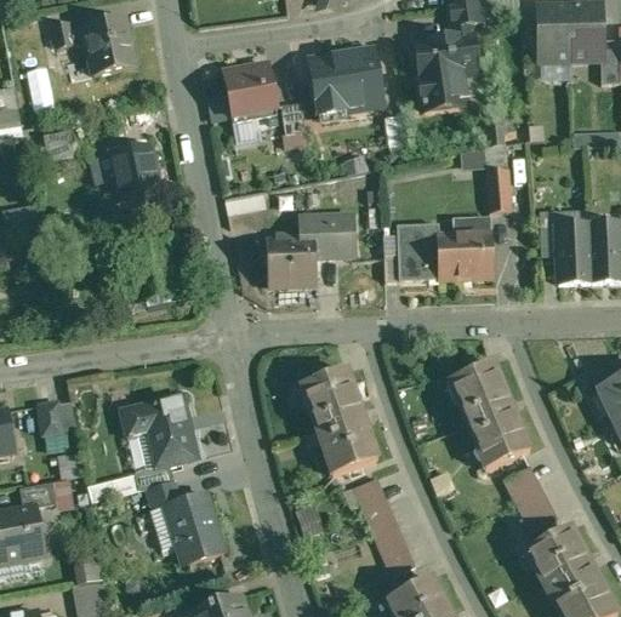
[(472,0),(449,4),(451,26),(483,21),(479,0),(472,0)]
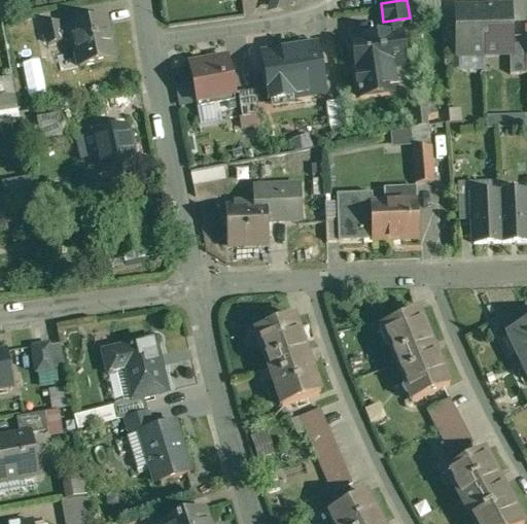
[(511,3),(483,4),(484,51),(508,51),(512,50),(512,34),(511,3)]
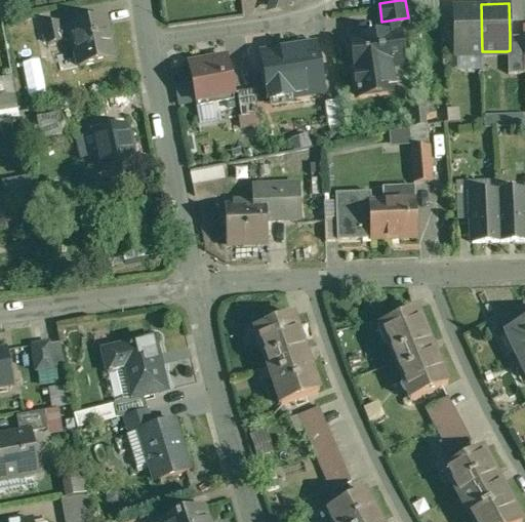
[(481,4),(453,5),(454,52),(482,51),(481,4)]
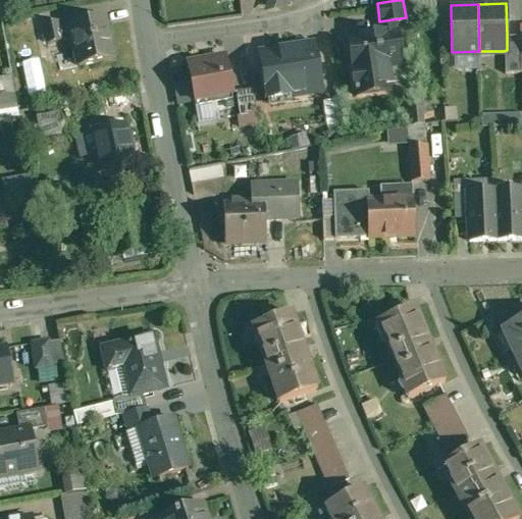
[(104,16),(66,24),(71,49),(74,49),(77,64),(113,57),(104,16)]
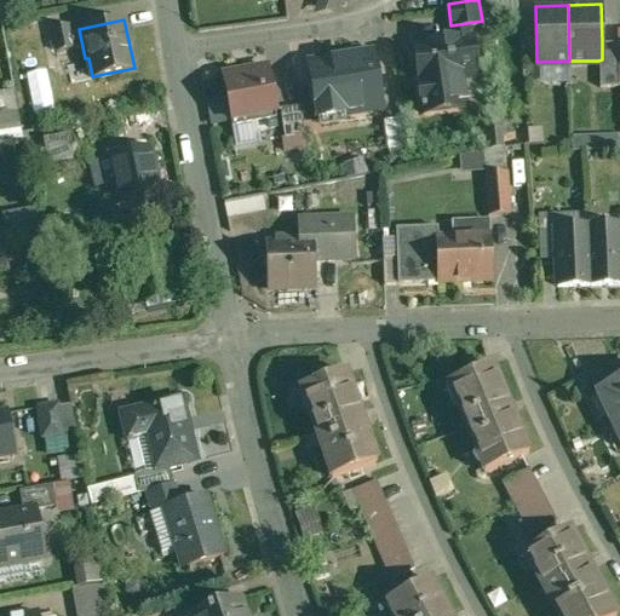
[(68,23),(50,27),(55,50),(72,46),(68,23)]
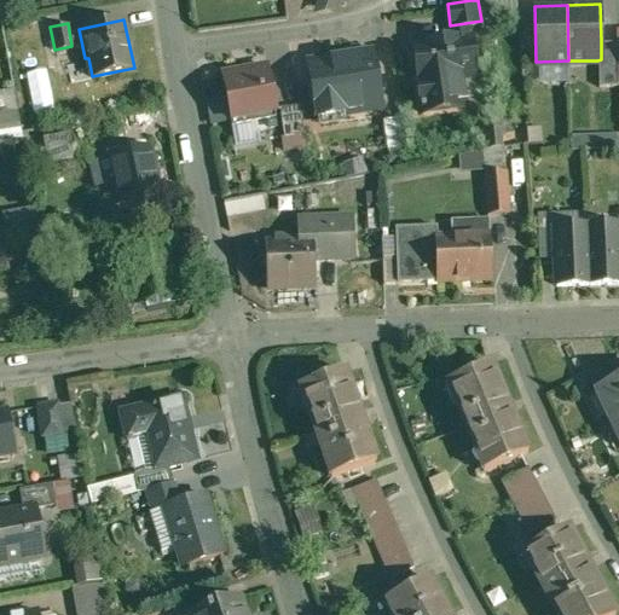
[(470,35),(415,44),(421,82),(416,83),(421,110),(450,105),(449,99),(463,97),(461,77),(476,76),(470,35)]
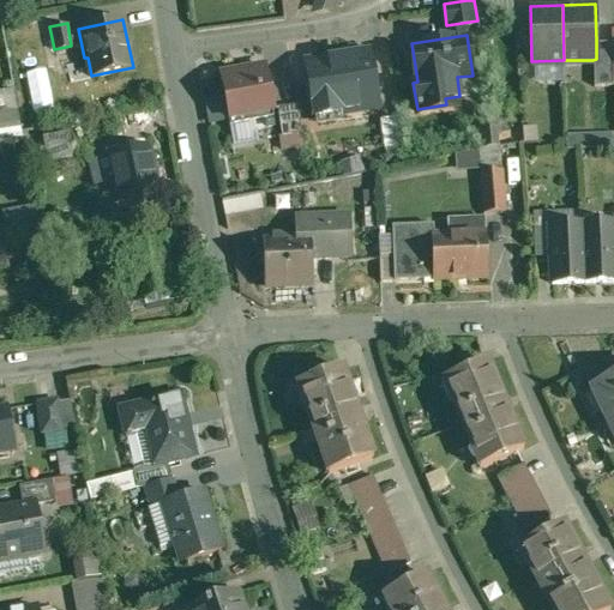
[(612,40),(596,40),(596,59),(593,60),(594,83),(613,83),(613,73),(612,40)]
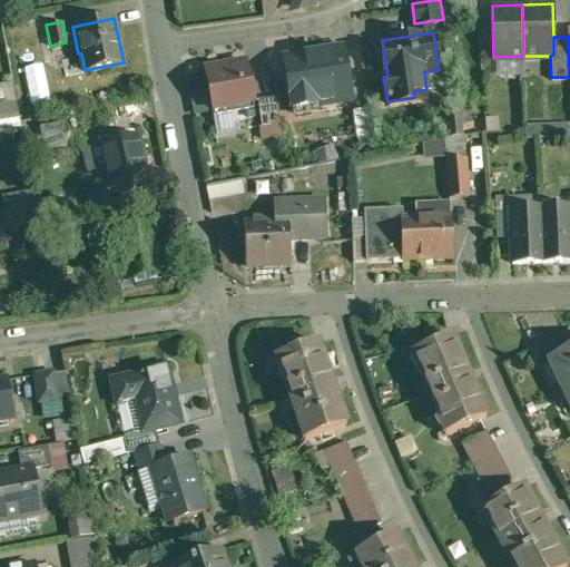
[(343,46),(283,56),(292,106),(317,103),(315,93),(347,87),(349,97),(351,97),(343,46)]
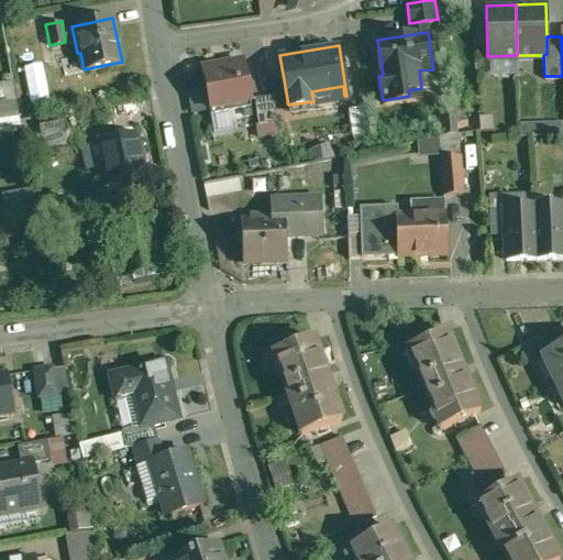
[(242,61),(205,67),(205,66),(203,67),(210,107),(211,107),(249,99),(249,100),(250,100),(242,59),(241,59),(242,61)]
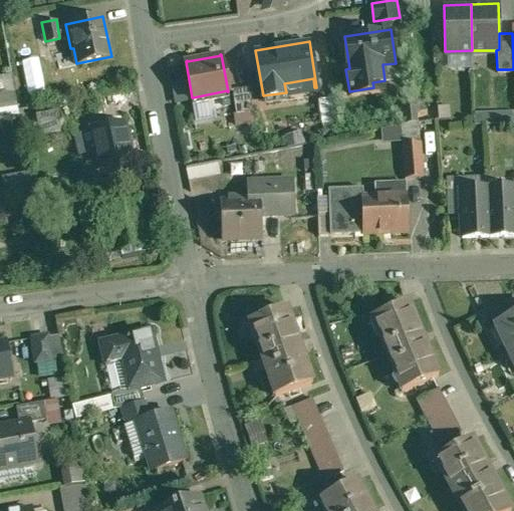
[(20,123),(11,72),(0,74),(0,125),(0,128),(20,123)]
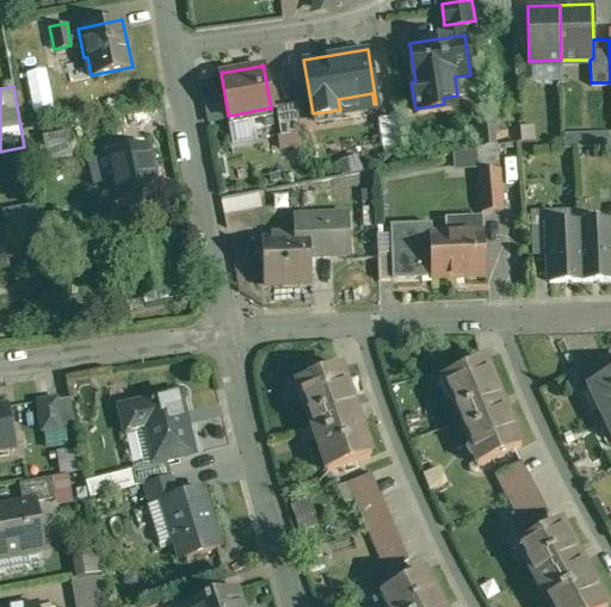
[(300,130),(296,101),(276,104),(281,132),(300,130)]
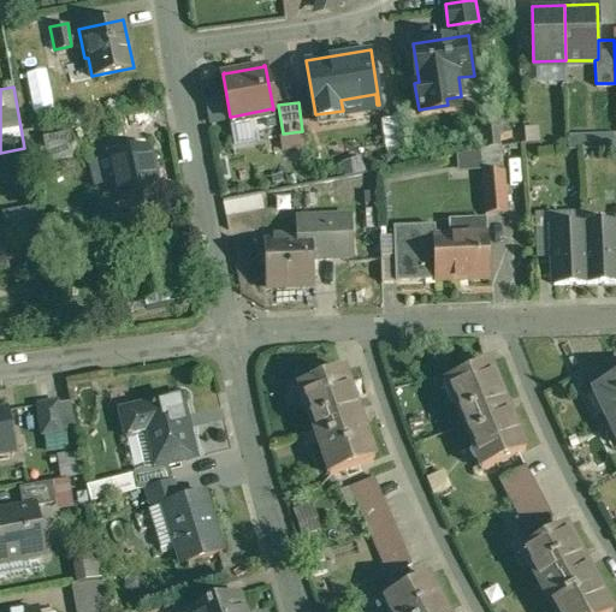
[(397,113),(380,117),(385,147),(402,144),(397,113)]
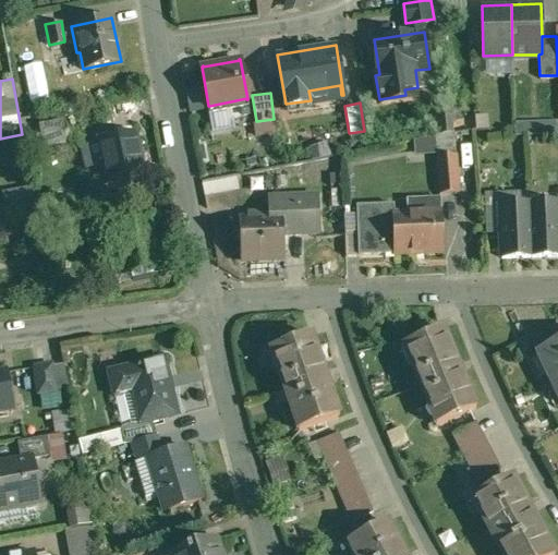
[(487,112),(475,113),(476,128),(489,125),(487,112)]
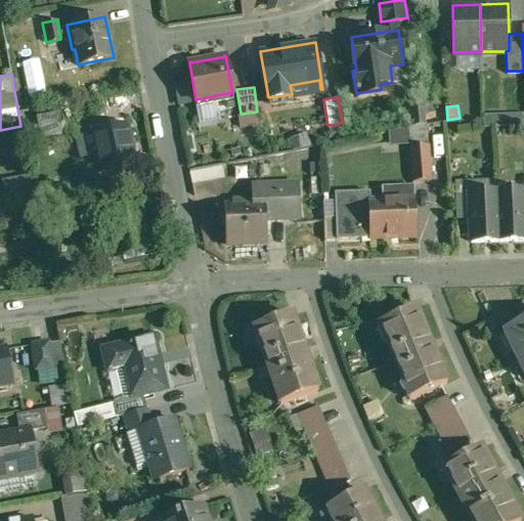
[(406,107),(408,125),(427,123),(425,106),(406,107)]
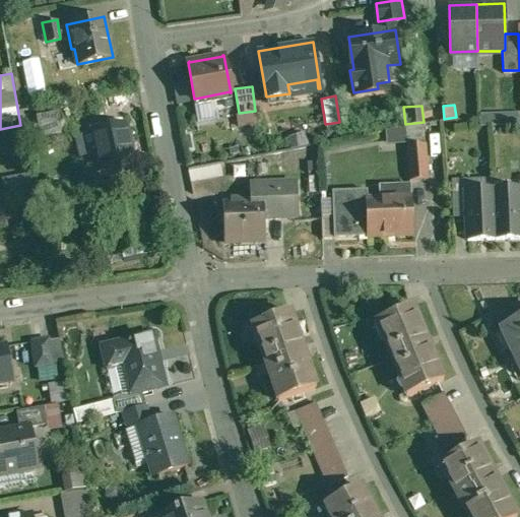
[(519,110),(479,111),(480,124),(519,123),(519,110)]
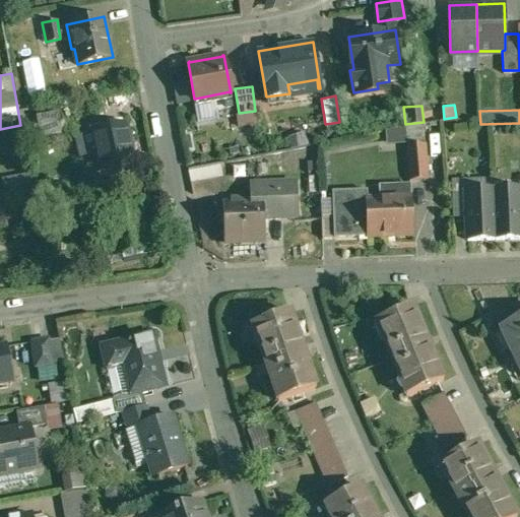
[(61,112),(33,117),(36,136),(64,130),(61,112)]
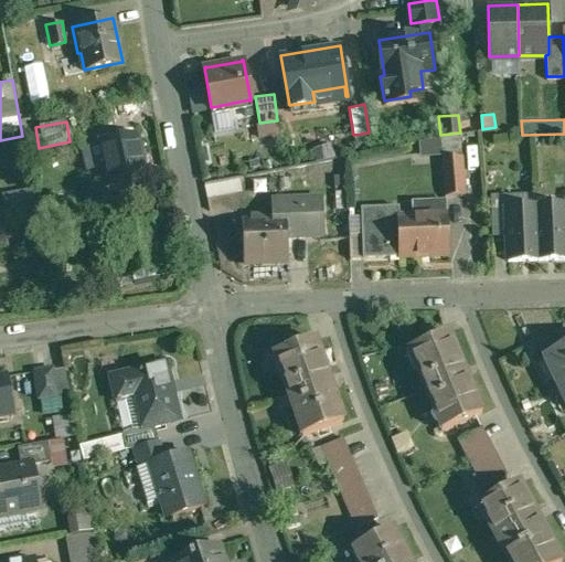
[(441,152),(441,157),(461,156),(460,133),(440,135),(441,152)]
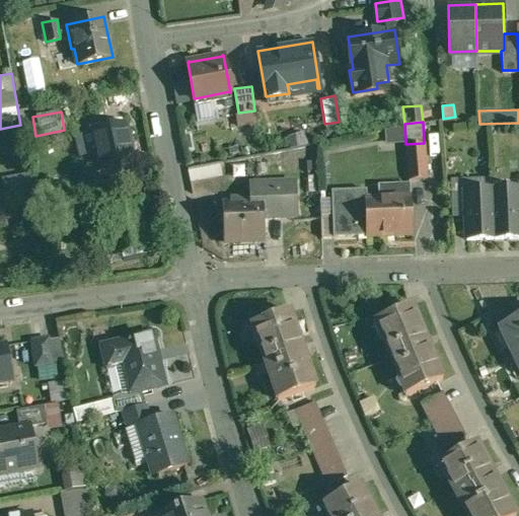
[(123,123),(86,130),(85,125),(72,127),(77,154),(89,151),(92,166),(129,160),(123,123)]
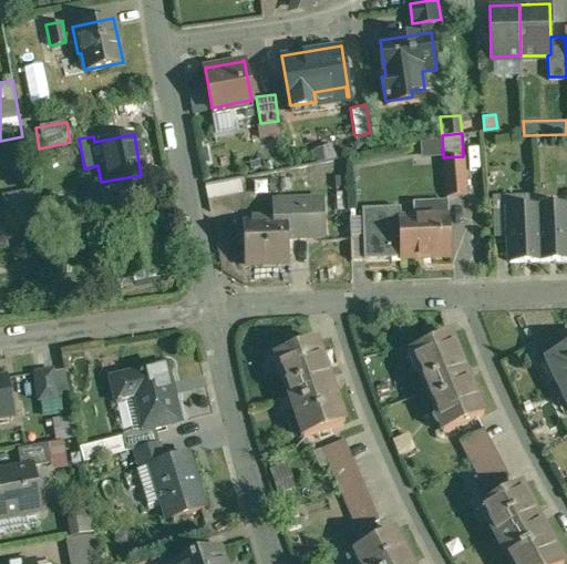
[(422,155),(443,153),(442,135),(421,139),(422,155)]
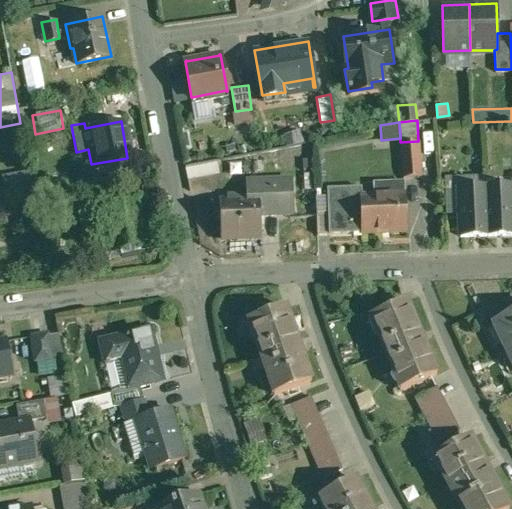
[(418,141),(400,142),(403,176),(421,175),(418,141)]
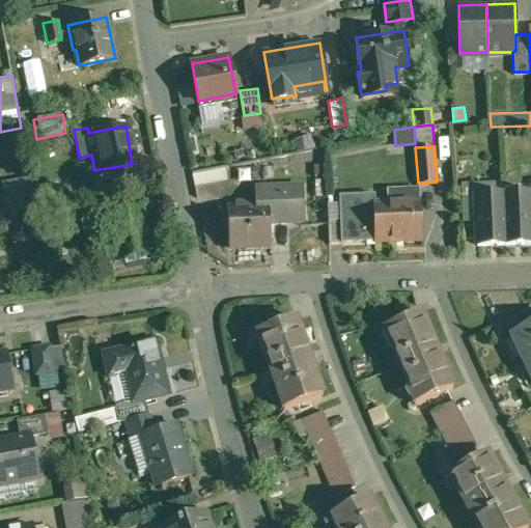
[(24,188),(22,176),(2,179),(4,191),(24,188)]
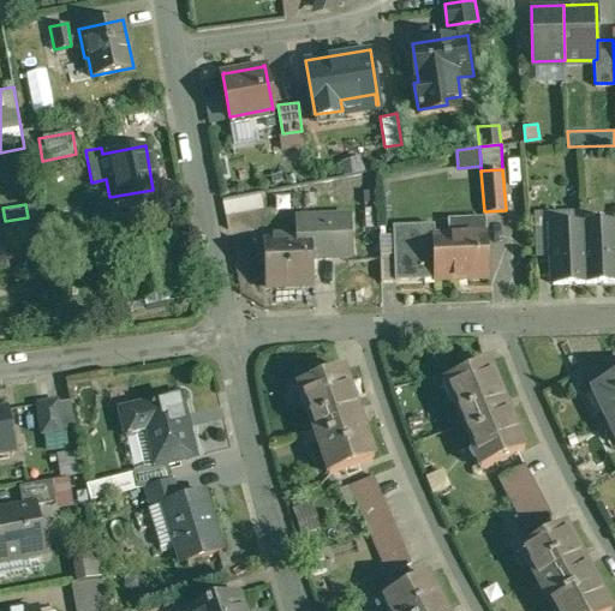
[(550,210),(536,210),(537,251),(551,251),(550,223),(550,210)]
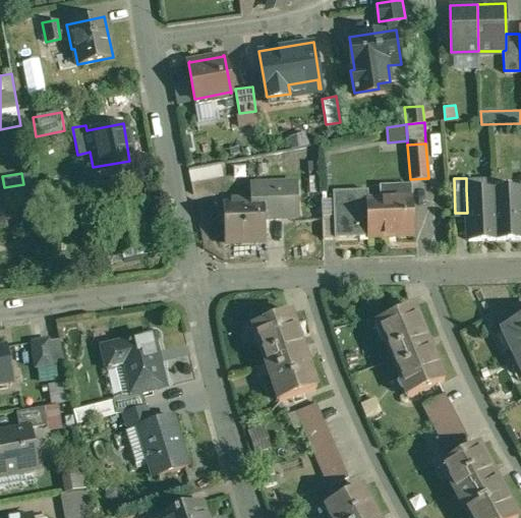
[(252,196),(231,197),(232,203),(218,204),(219,220),(224,220),(225,240),(265,238),(264,216),(296,215),(295,181),(251,183),(252,196)]
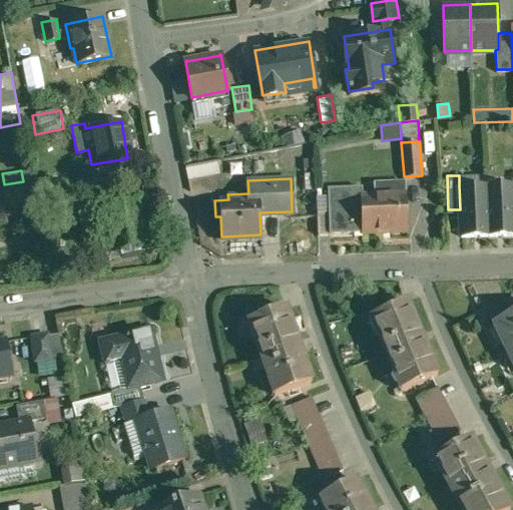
[(399,183),(388,184),(388,189),(379,189),(379,194),(405,193),(404,179),(399,179),(399,183)]
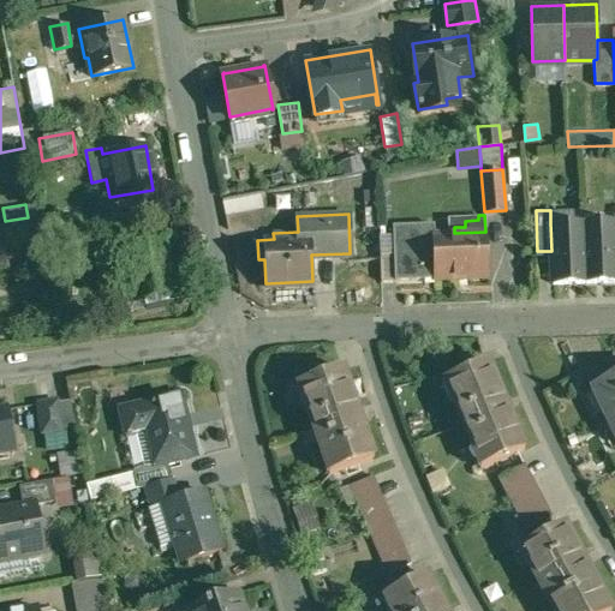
[(454,233),(434,233),(434,221),(392,222),(393,226),(395,226),(396,252),(394,252),(395,279),(487,275),(485,232),(454,233)]
